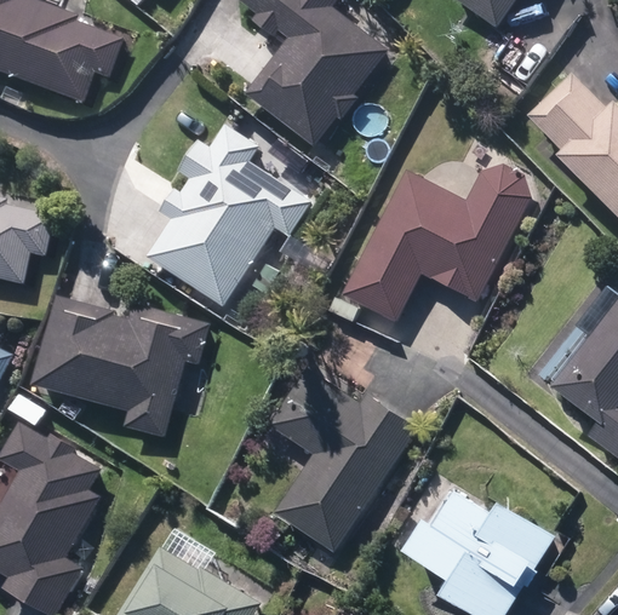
[(0,72),(83,101),(93,70),(110,76),(125,38),(76,19),(79,15),(38,0),(0,0),(0,72)]
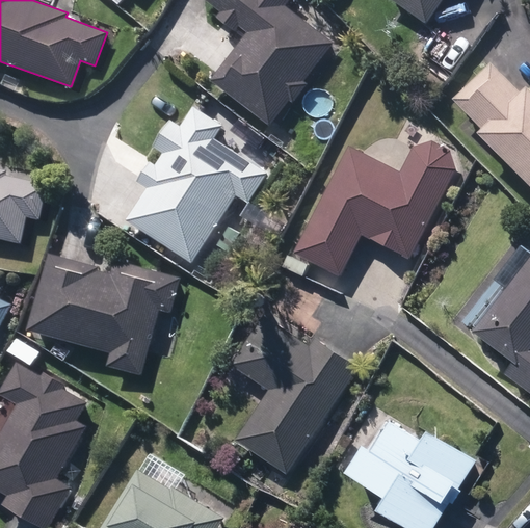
[(210,79),(270,126),(289,100),(292,102),(307,83),(305,80),(333,43),(285,5),(289,0),(203,0),(218,11),(214,18),(232,31),(236,25),(245,32),(210,79)]
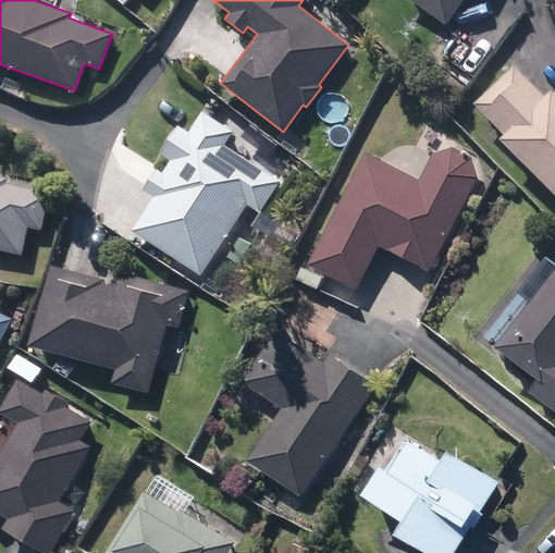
[(410,0),(445,24),(461,0),(410,0)]
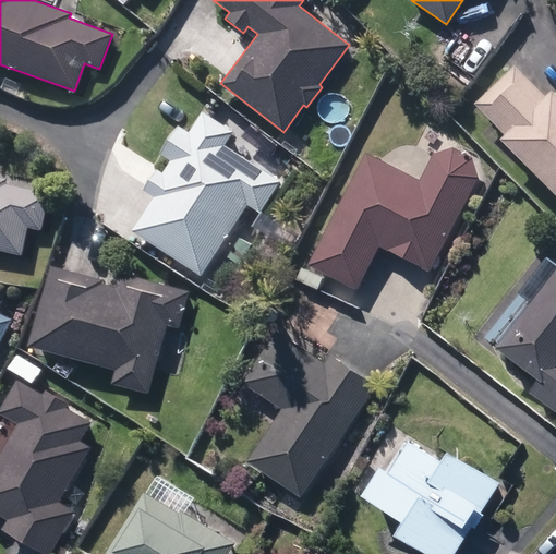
[(502,140),(555,195),(555,96),(551,91),(544,98),(514,65),(473,104),(505,136),(502,140)]
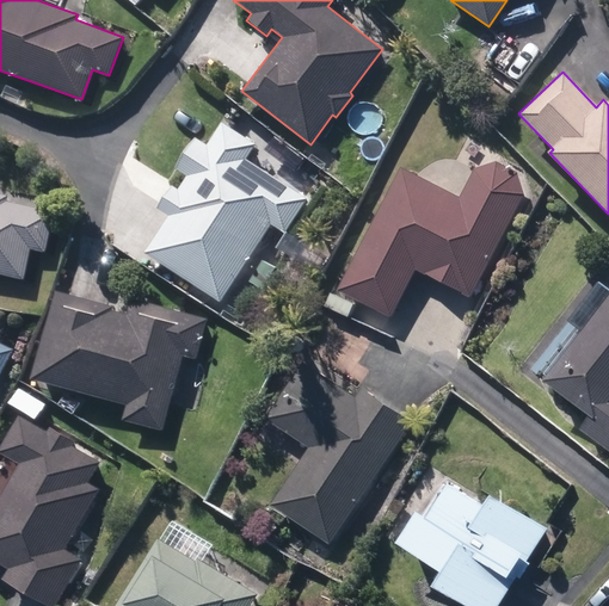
[(143,253),(219,303),(270,223),(283,233),(306,198),(245,159),(254,143),(221,122),(205,146),(192,137),(173,166),(186,174),(177,189),(171,185),(155,209),(167,216),(143,253)]
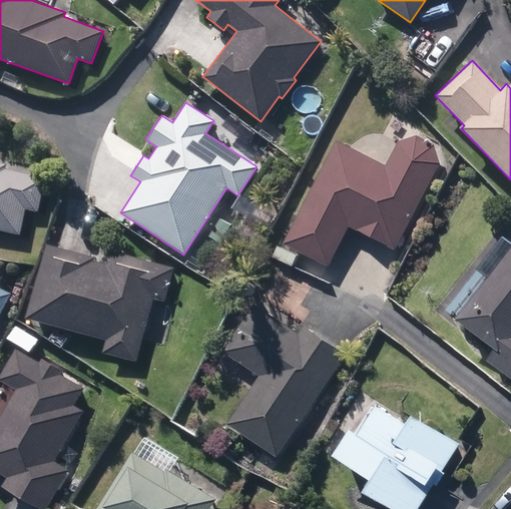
[(282,243),(326,267),(348,223),(395,247),(438,163),(433,145),(415,135),(398,141),(385,166),(335,140),(282,243)]
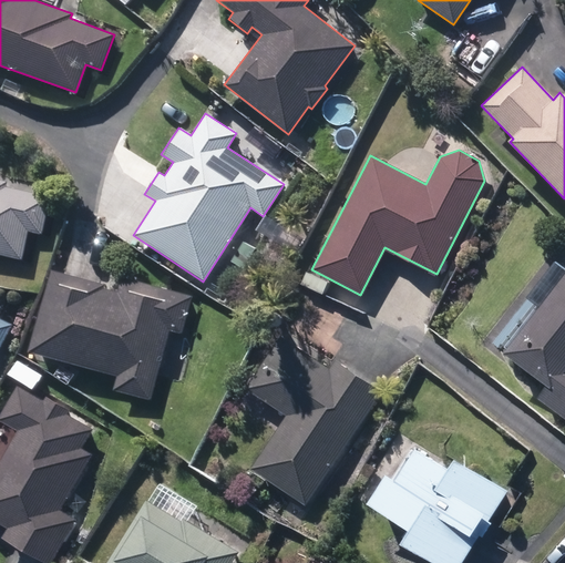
[(0,253),(21,258),(27,231),(43,235),(52,195),(7,185),(8,181),(0,178),(0,253)]
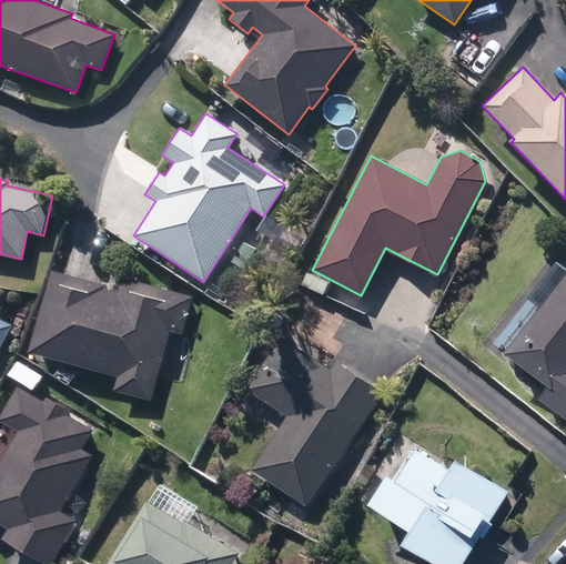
[(113,391),(151,401),(170,330),(183,333),(192,295),(122,278),(118,293),(103,289),(103,285),(50,271),(28,352),(118,376),(113,391)]
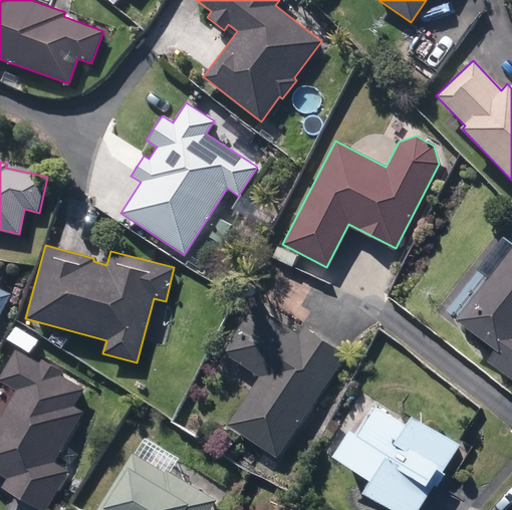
[(272,256),(290,266),(295,255),(277,247),(272,256)]
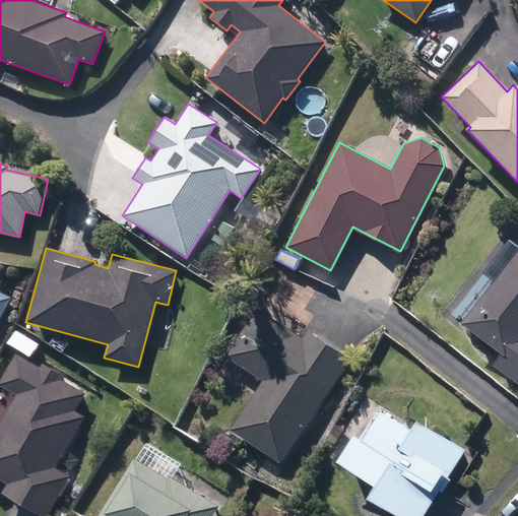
[(494,365),(517,383),(517,250),(461,323),(502,355),(494,365)]
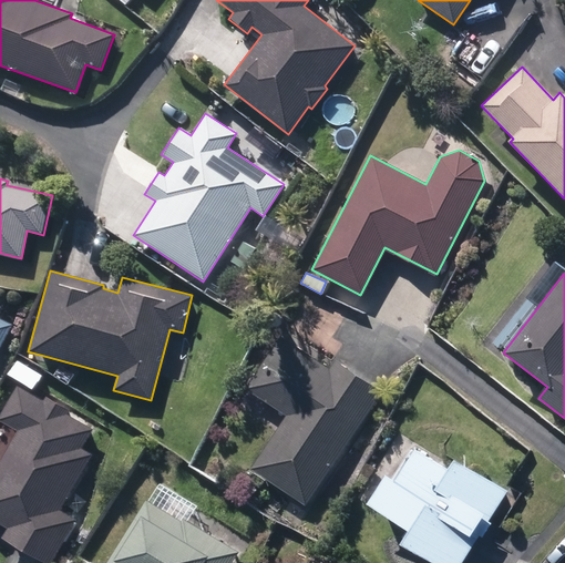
[(0,349),(12,324),(0,317),(0,349)]
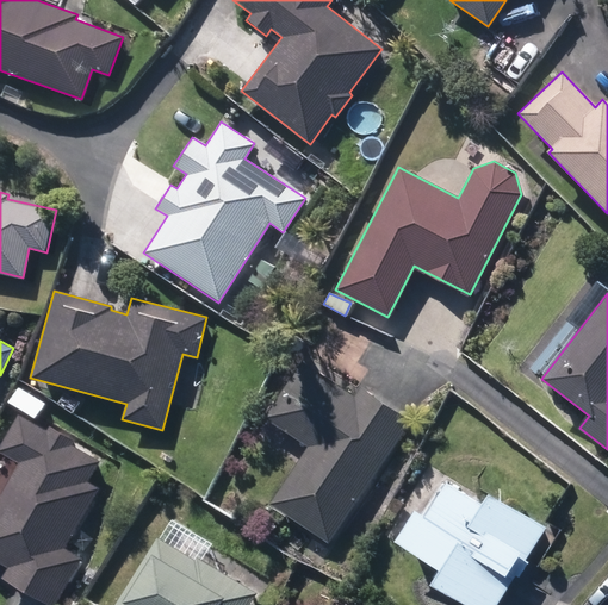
[(270,504),(328,544),(410,422),(360,387),(354,397),(302,362),(265,417),(308,447),(270,504)]
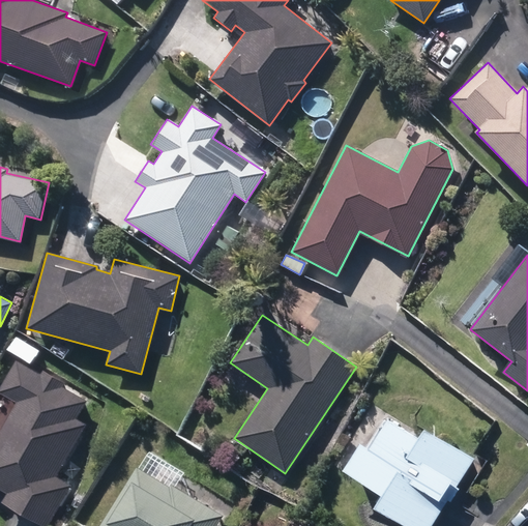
[(3,502),(42,525),(47,525),(71,486),(55,475),(86,425),(76,418),(86,401),(63,387),(65,383),(44,370),(40,375),(18,361),(0,389),(0,392),(17,403),(0,429),(0,488),(8,492),(3,502)]
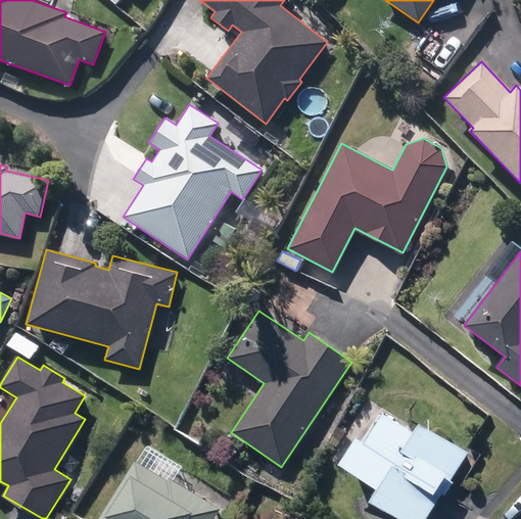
[(371,502),(398,518),(426,518),(468,453),(420,424),(413,434),(383,416),(365,445),(356,439),(338,467),(378,490),(371,502)]
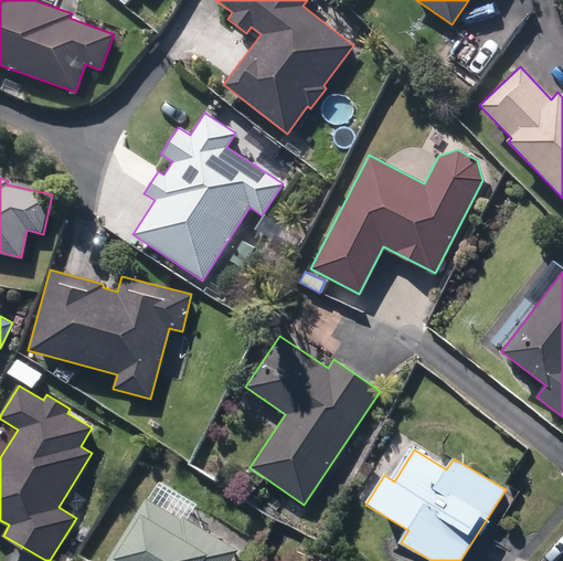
[(226,560),(235,548),(182,516),(180,519),(145,498),(107,560),(226,560)]
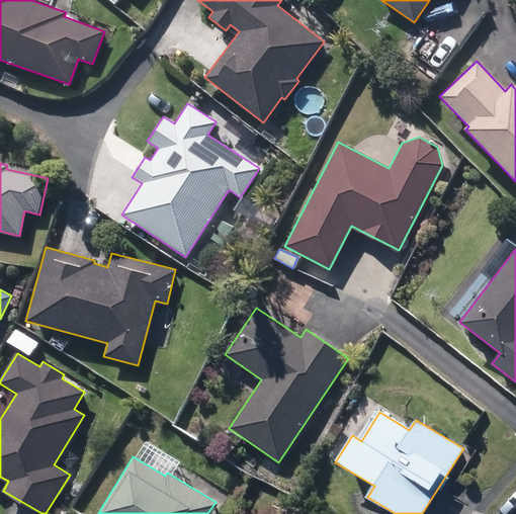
All buildings are outlined.
